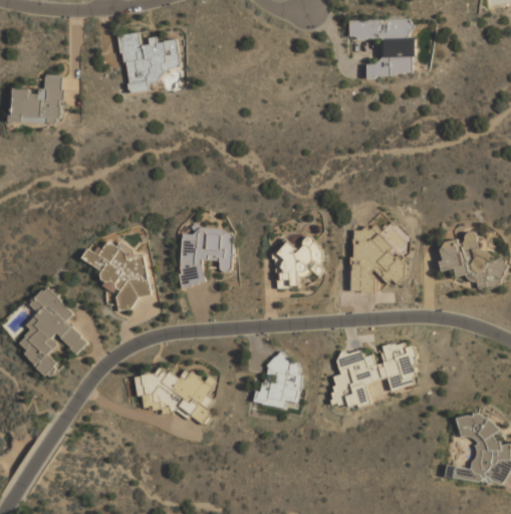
[(365,76),(415,74),(413,17),(347,20),(348,39),(380,38),(381,63),(364,63),(365,76)]
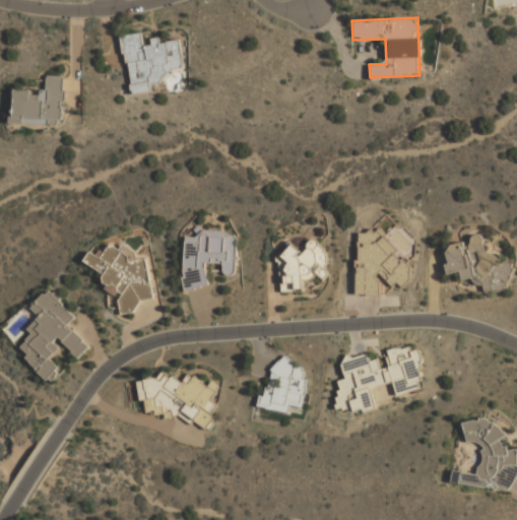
[(182,72),(177,40),(156,43),(156,41),(141,44),(139,33),(120,37),(130,93),(148,90),(146,78),(182,72)]
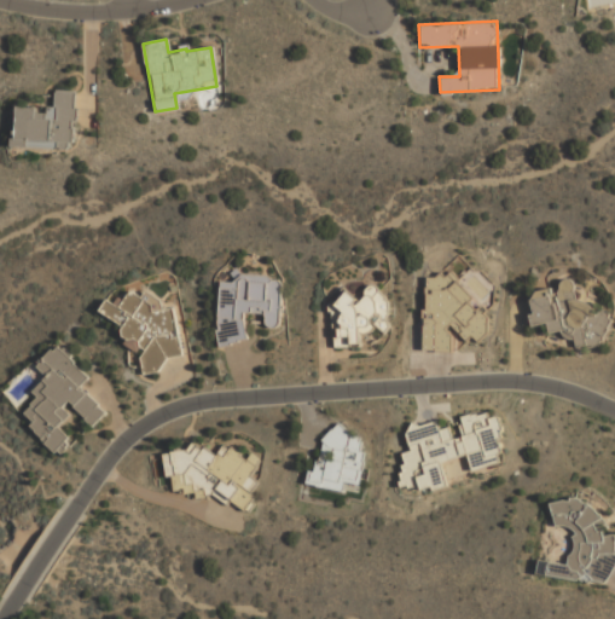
[(74,91),(53,90),(52,106),(13,106),(13,146),(73,149),(74,91)]
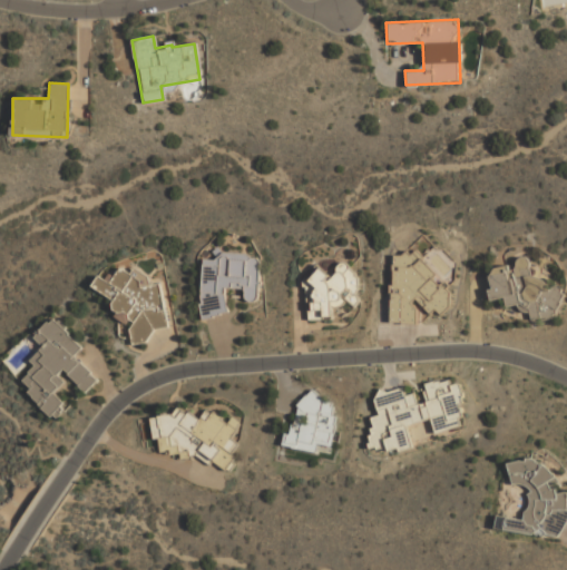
[(201,258),(199,315),(225,316),(225,290),(242,290),(242,301),(257,301),(257,254),(216,253),(216,258),(201,258)]
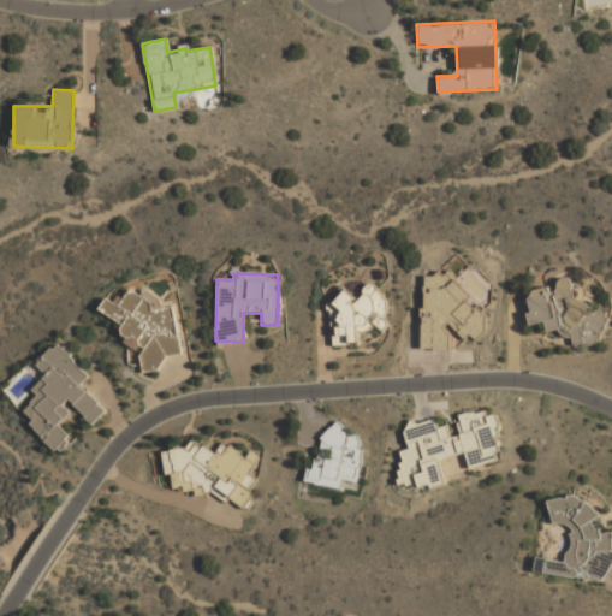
[(602,341),(601,303),(571,303),(571,278),(556,278),(556,288),(526,289),(527,323),(542,323),(542,331),(558,330),(559,342),(602,341)]
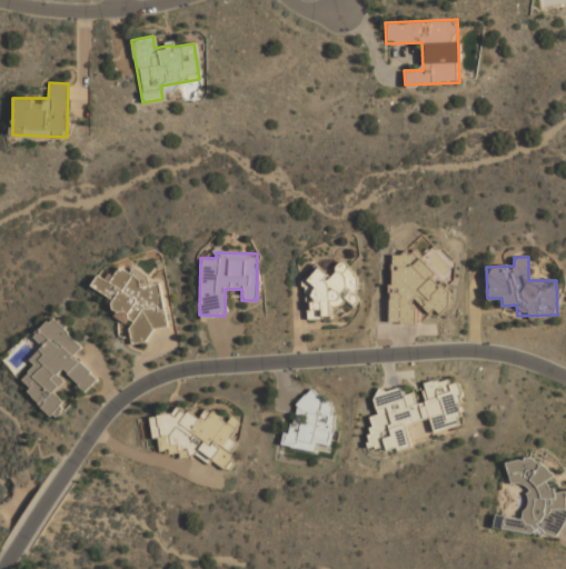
[(167,330),(157,282),(149,285),(146,268),(92,279),(97,298),(110,295),(115,313),(126,311),(131,338),(167,330)]
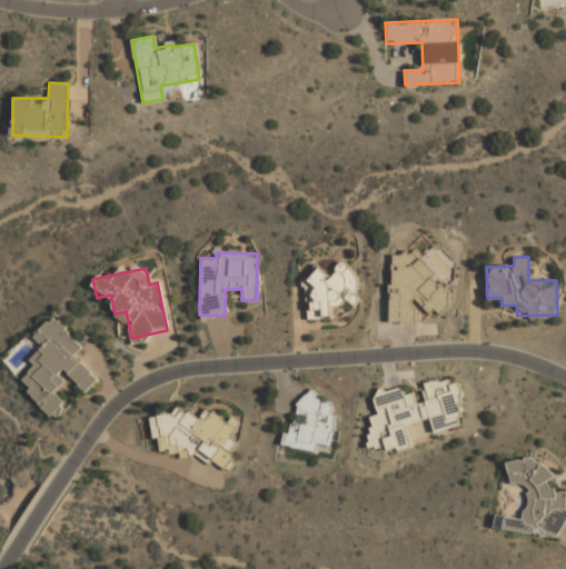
[(306,318),(329,318),(329,297),(344,297),(344,270),(305,271),(306,318)]
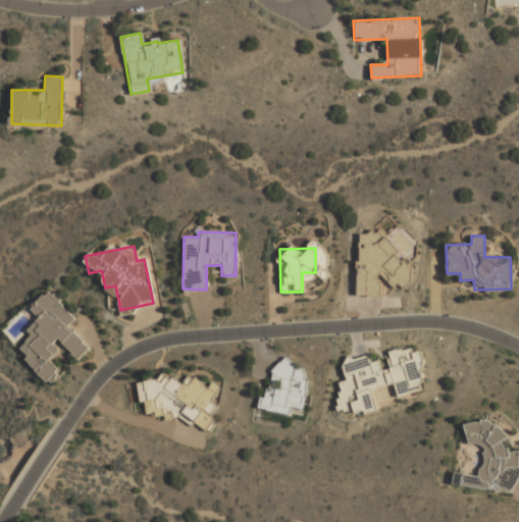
[(44,381),(57,370),(48,359),(58,351),(54,346),(59,341),(75,359),(88,349),(67,324),(73,319),(49,290),(29,306),(39,317),(26,328),(32,336),(17,349),(44,381)]
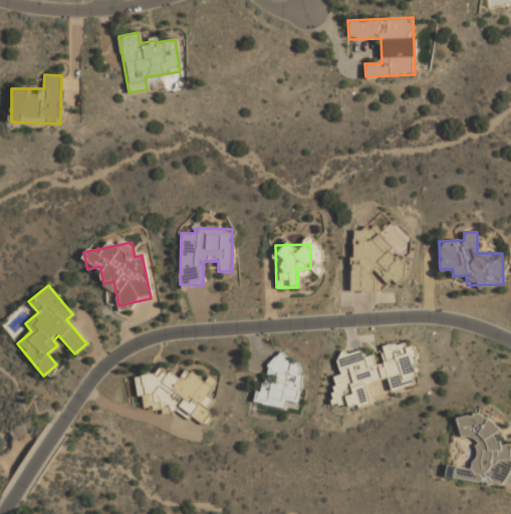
[(417,387),(415,346),(404,346),(404,343),(381,344),(382,362),(374,362),(374,355),(362,355),(362,350),(337,351),(338,374),(332,375),(333,407),(369,405),(368,381),(389,380),(390,388),(417,387)]
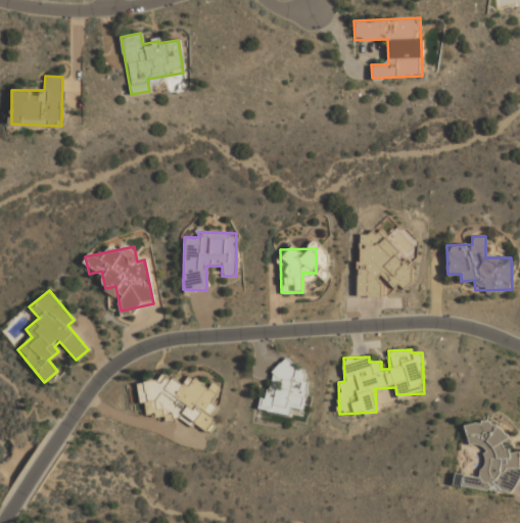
[(260,411),(288,416),(290,408),(300,410),(309,367),(277,361),(275,377),(277,377),(275,387),(264,385),(260,411)]
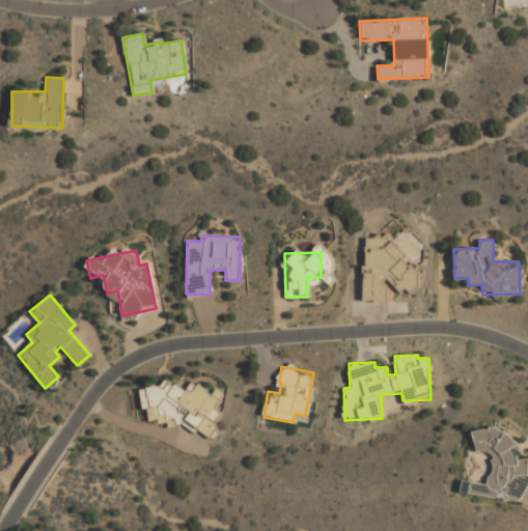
[(146,386),(137,407),(148,411),(147,412),(210,439),(220,413),(214,410),(222,393),(213,389),(212,391),(190,382),(186,390),(163,380),(159,391),(146,386)]
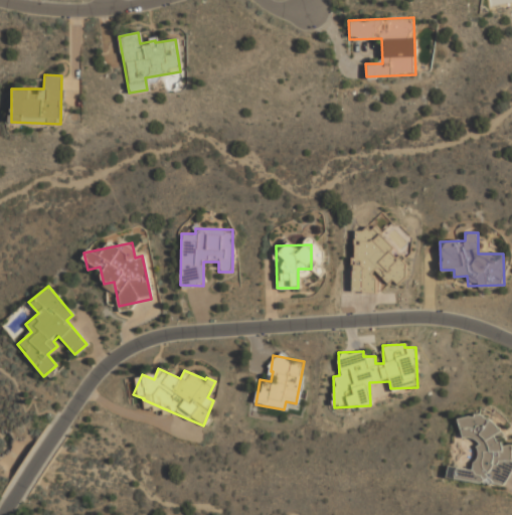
[(505,487),(511,451),(511,445),(499,444),(503,423),(461,414),(457,435),(479,440),(473,470),(456,467),(454,477),(505,487)]
